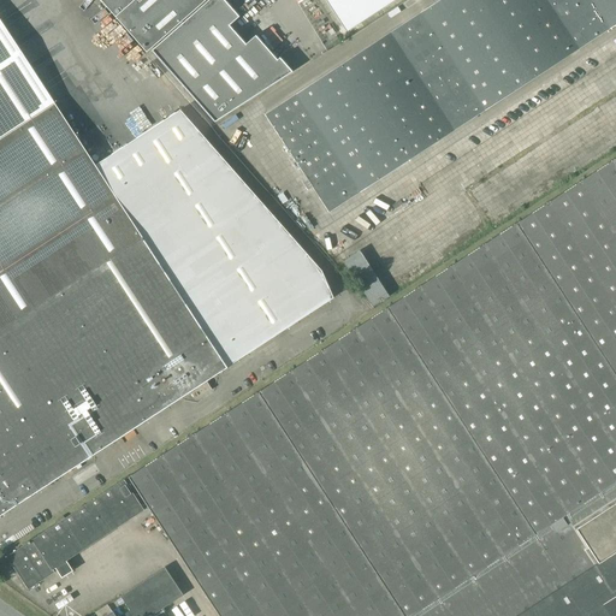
[(0,0),(0,515),(189,392),(206,381),(226,368),(141,238),(54,105),(53,105),(0,23),(0,0)]
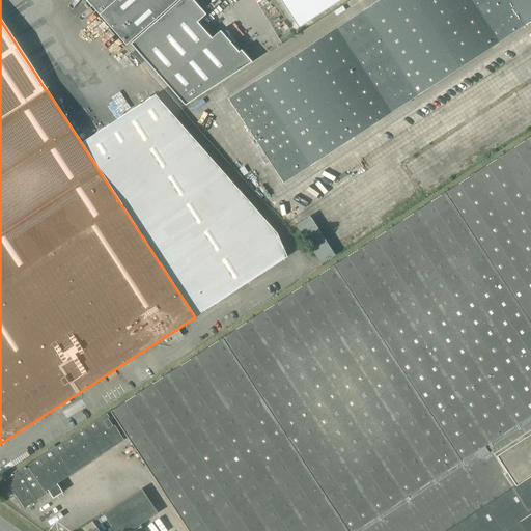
[(85,0),(101,17),(126,46),(176,0),(85,0)]
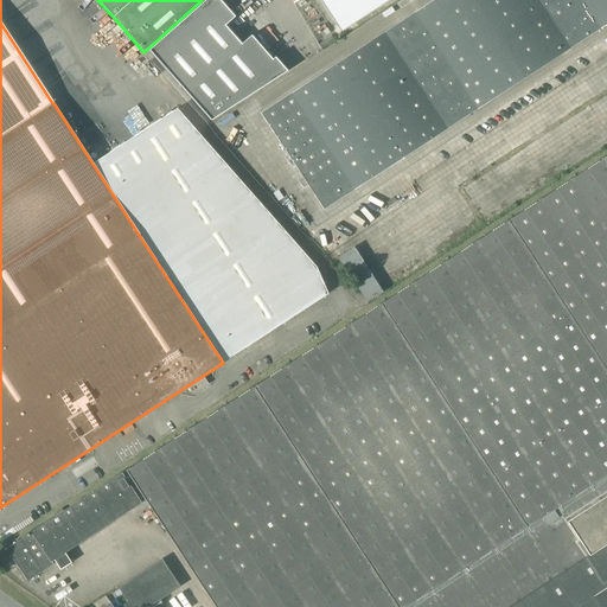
[(225,26),(232,19),(235,18),(218,0),(205,0),(148,51),(211,121),(287,71),(275,57),(272,59),(250,36),(241,44),(225,26)]
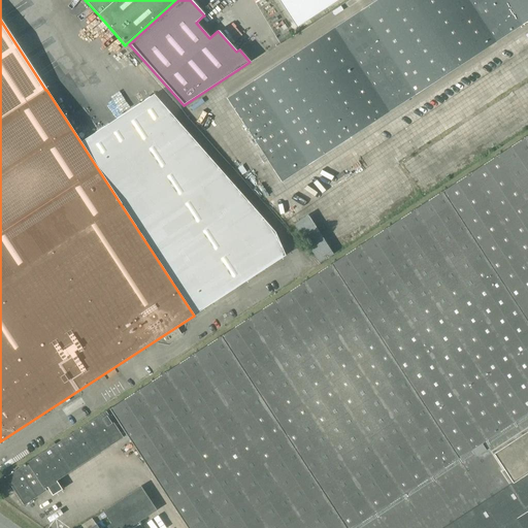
[(527,0),(377,0),(305,47),(273,68),(227,99),(282,183),(305,167),(527,21),(527,0)]
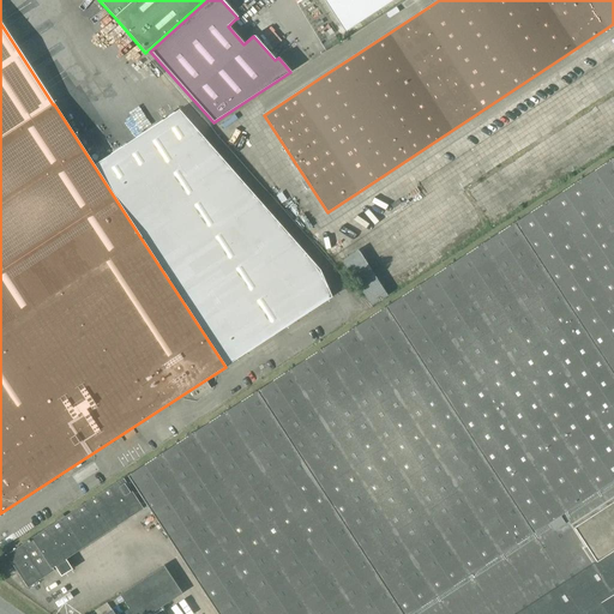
[(323,0),(344,32),(395,0),(323,0)]
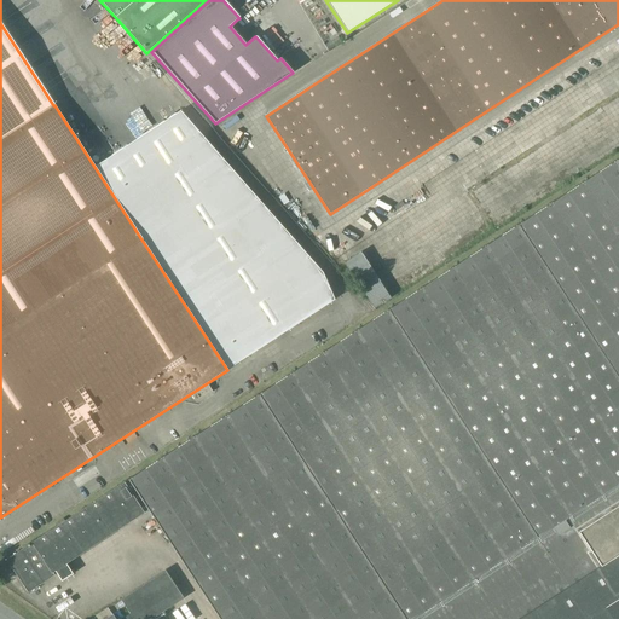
[(618,618),(618,158),(231,412),(128,480),(123,484),(29,545),(29,544),(27,545),(27,547),(6,560),(28,594),(55,576),(52,573),(55,572),(62,582),(73,574),(65,565),(144,513),(148,509),(208,602),(219,618),(618,618)]
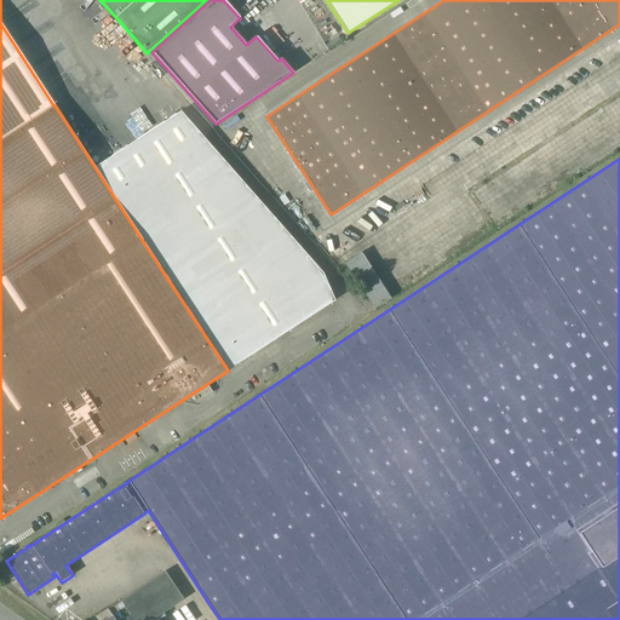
[(345,264),(359,285),(374,309),(390,299),(361,253),(345,264)]
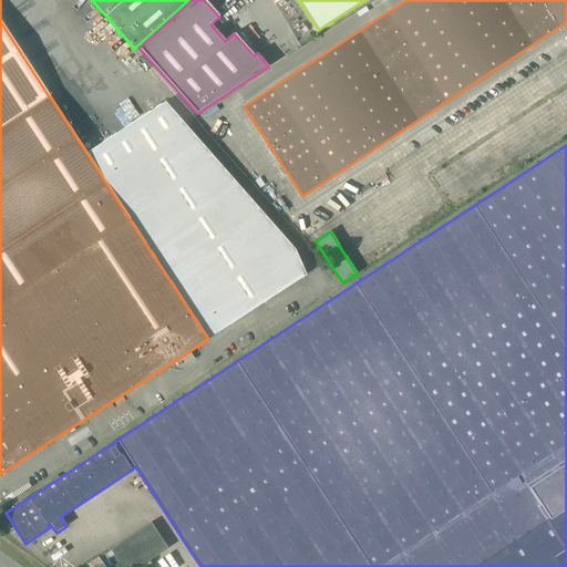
[(189,351),(174,361),(179,369),(194,359),(189,351)]
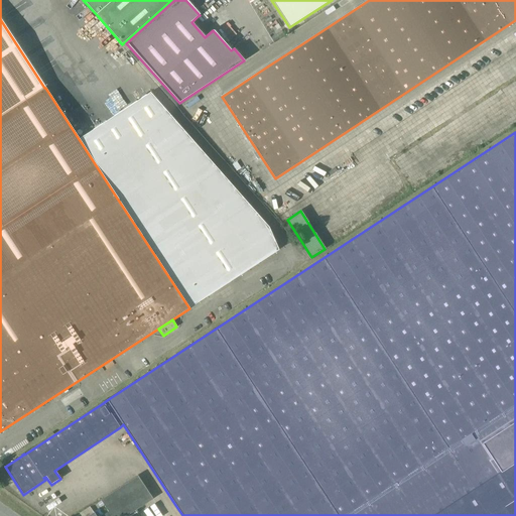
[(103,500),(113,515),(123,515),(150,498),(137,478),(134,480),(107,498),(103,500)]
